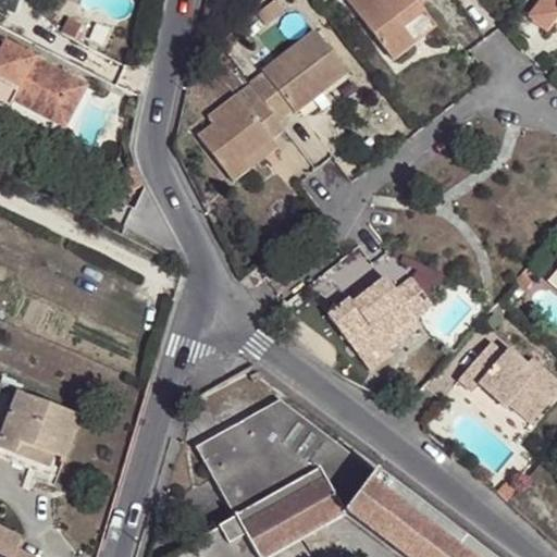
[(309,0),(321,14),(338,0),(309,0)]
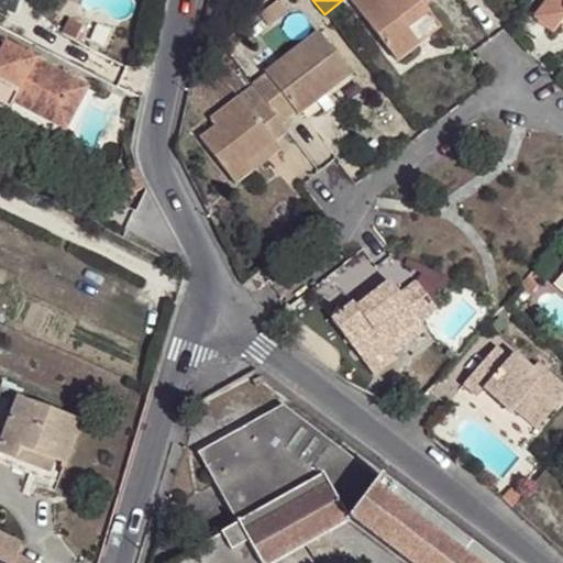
[(427,0),(352,0),(397,59),(419,42),(408,28),(430,11),(424,2),(427,0)]
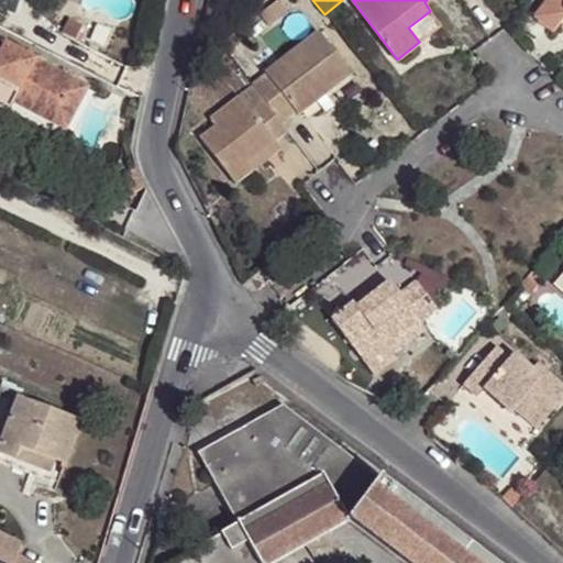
[(562,0),(548,0),(534,18),(555,31),(562,20),(562,0)]
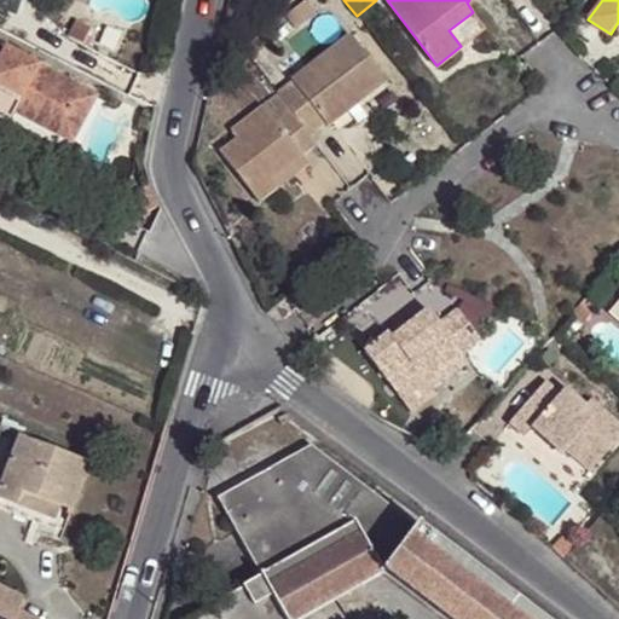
[(449,30),(461,46),(485,28),(473,12),(449,30)]
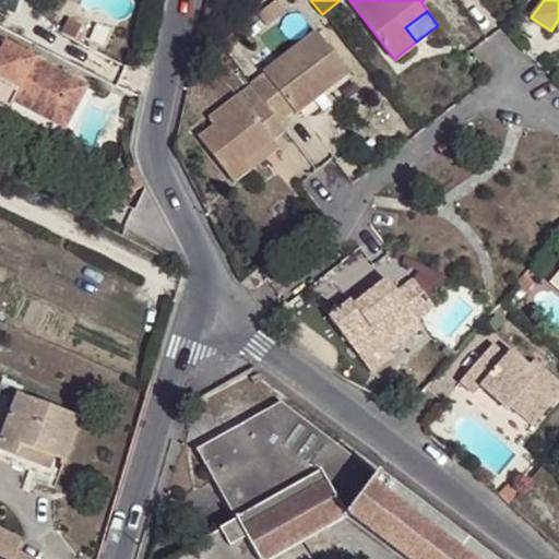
[(70,18),(62,33),(74,39),(82,24),(70,18)]
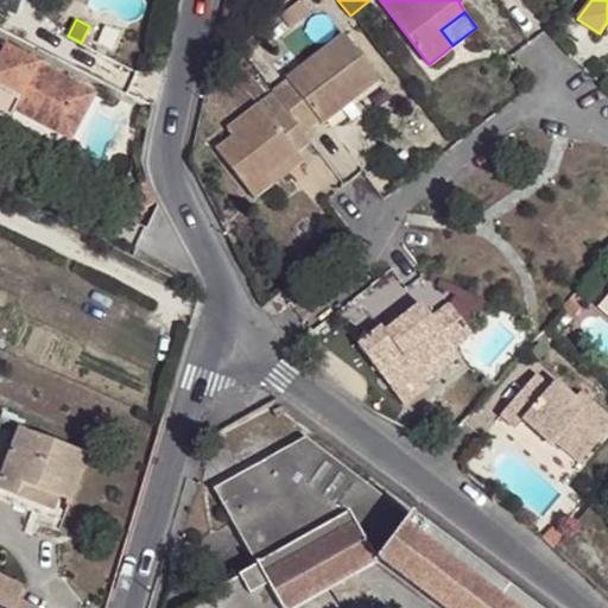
[(283,111),(308,144),(312,141),(306,134),(320,125),(322,130),(380,84),(347,40),(272,97),(283,111)]
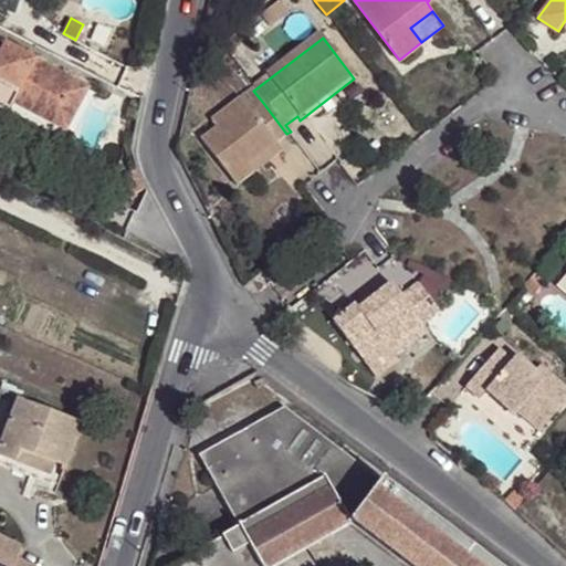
[(64,117),(81,86),(0,43),(0,106),(14,114),(18,107),(24,95),(64,117)]
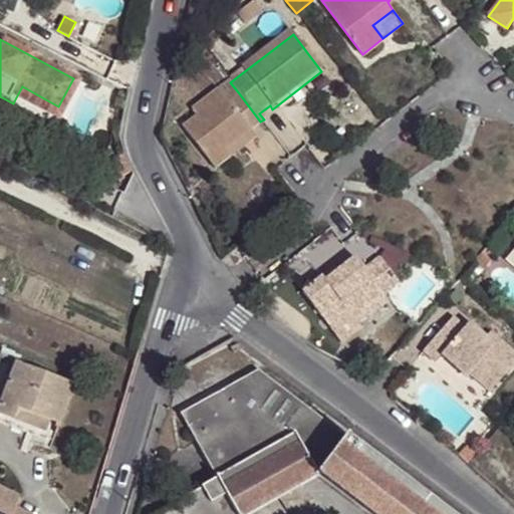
[(83,84),(73,78),(58,106),(22,86),(16,97),(63,123),(83,84)]
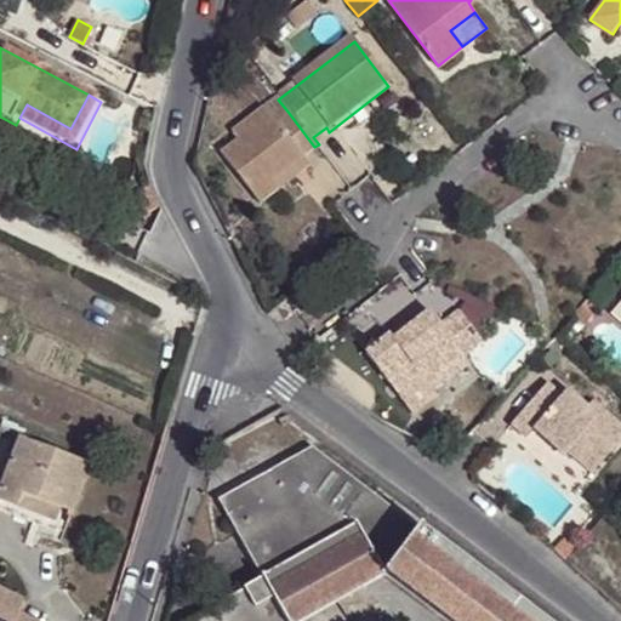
[(273,181),(314,147),(289,113),(277,123),(263,106),(232,131),(239,140),(221,153),(260,203),(278,187),(273,181)]
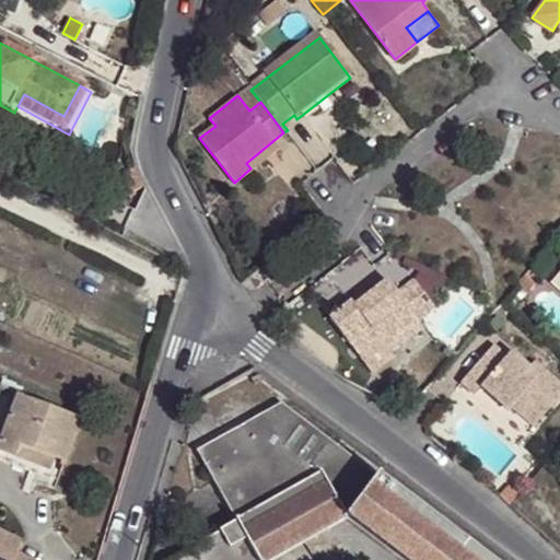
[(352,304),(330,321),(362,362),(383,346),(385,349),(417,325),(436,308),(415,281),(399,294),(389,282),(356,308),(352,304)]
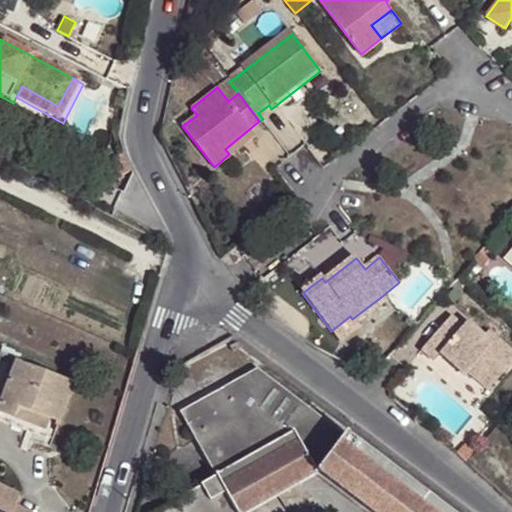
[(252,287),(245,296),(255,302),(262,294),(252,287)]
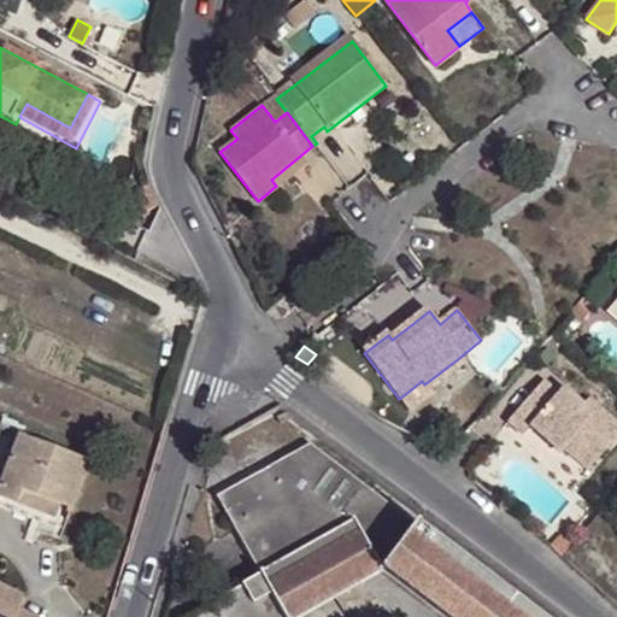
[(459,358),(424,385),(433,397),(468,370),(459,358)]
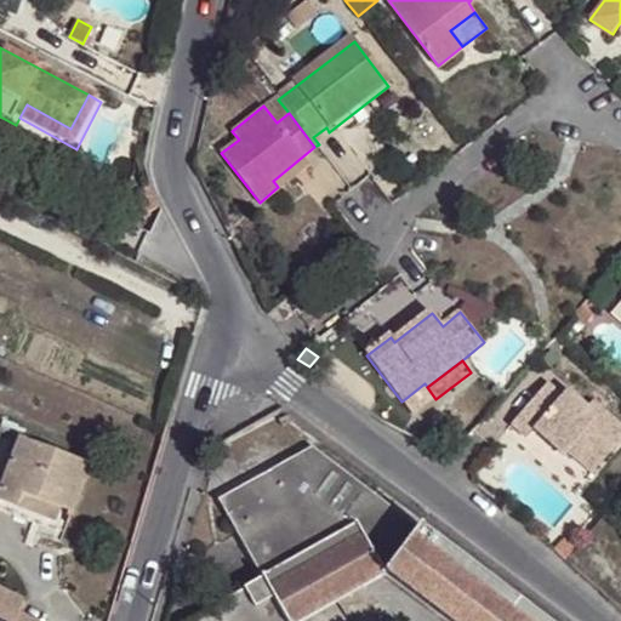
[(548,381),(513,422),(529,436),(536,427),(568,453),(573,448),(597,467),(620,438),(620,423),(605,410),(599,416),(569,388),(564,393),(548,381)]
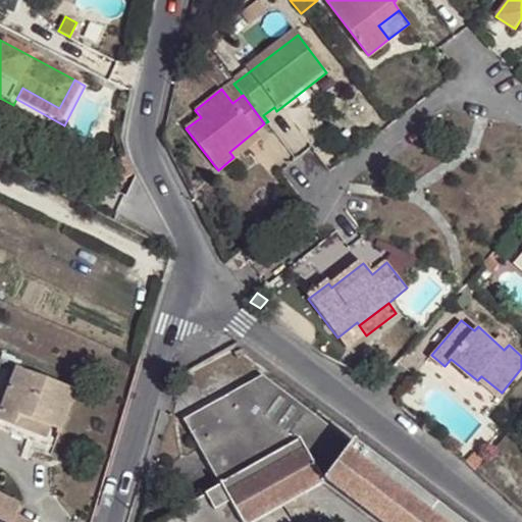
[(190,521),(189,521),(180,508),(155,521),(249,521),(255,519),(322,479),(351,441),(263,372),(184,418),(220,485),(204,494),(212,510),(190,521)]
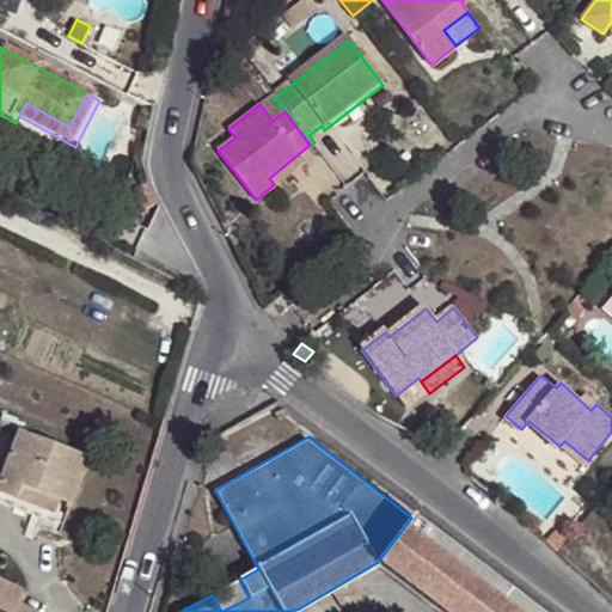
[(0,505),(16,512),(12,520),(59,539),(86,471),(18,444),(0,485),(0,505)]
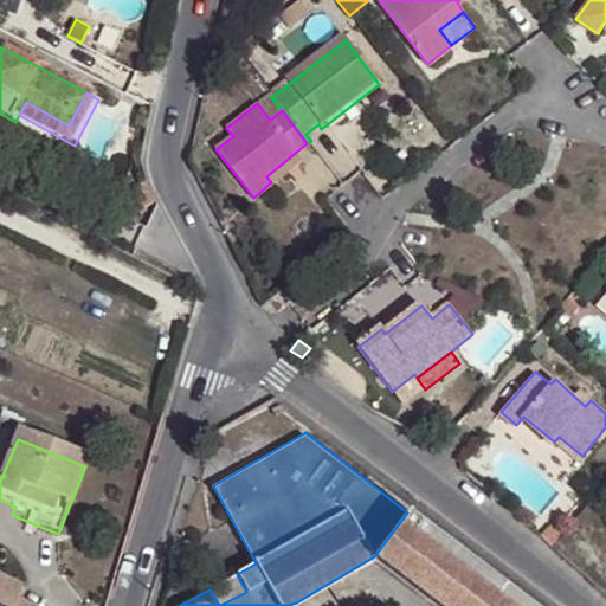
[(0,510),(12,515),(15,507),(0,500),(0,510)]
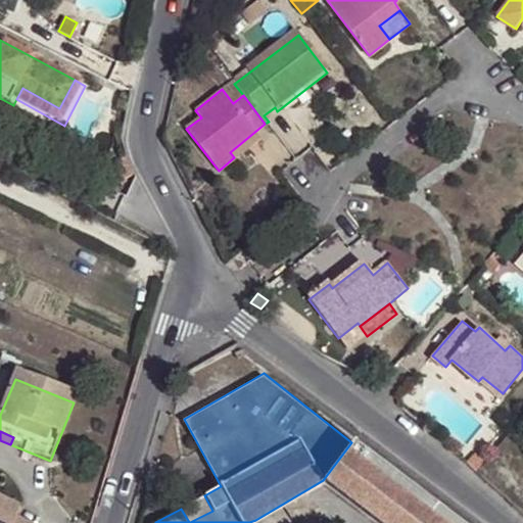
[(459,522),(351,442),(323,480),(378,522),(459,522)]
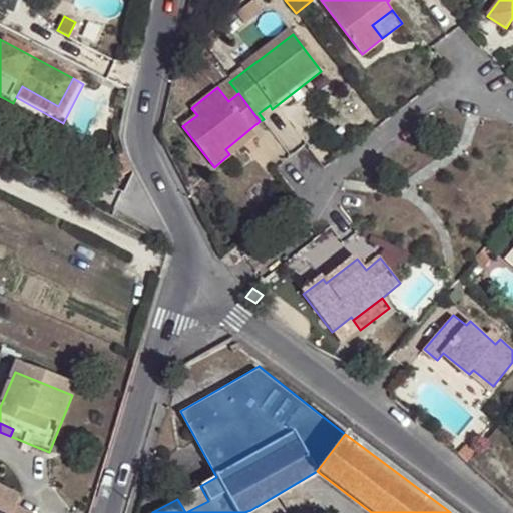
[(21,496),(0,485),(0,512),(32,512),(16,505),(21,496)]
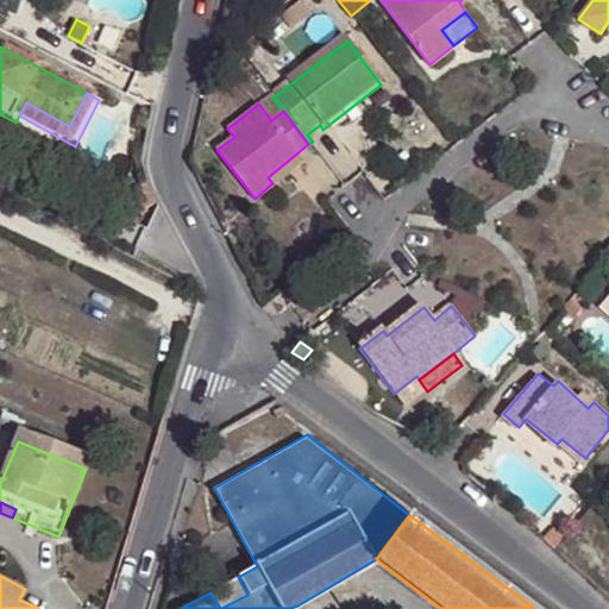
[(238,577),(211,592),(220,608),(221,608),(248,595),(238,577)]
